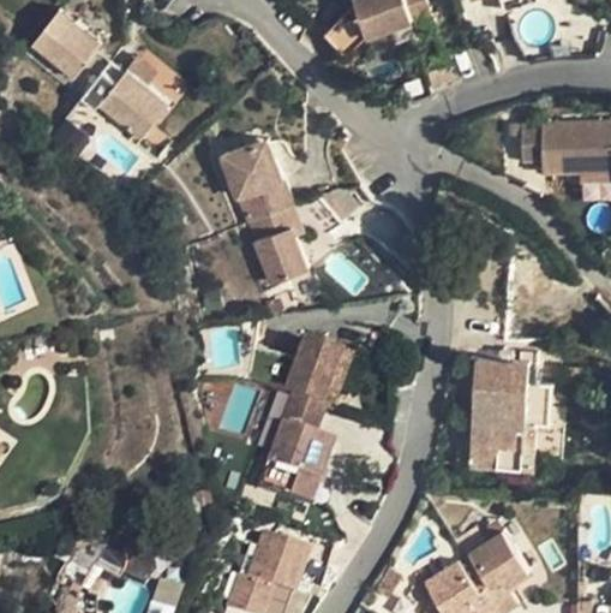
[(354,0),(352,1),(353,7),(322,37),(343,60),(366,37),(430,17),(423,0),(354,0)]
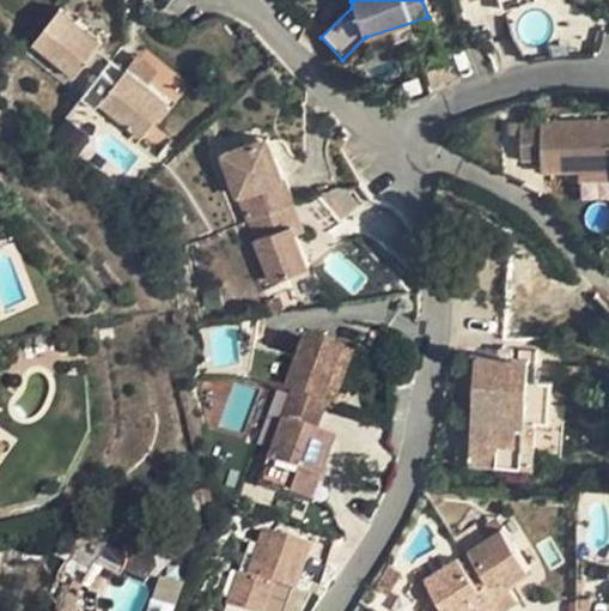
[(530,0),(493,0),(498,13),(533,4),(530,0)]
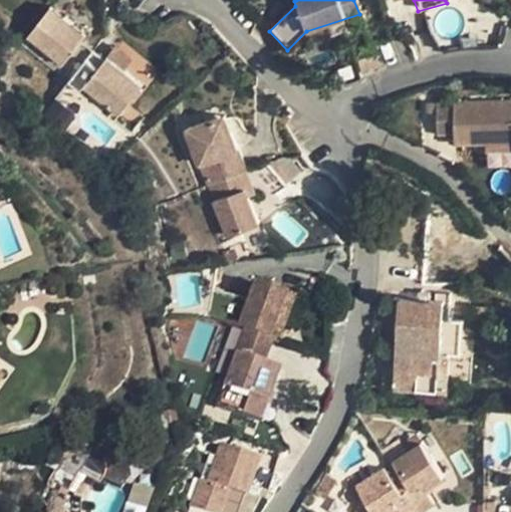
[(73,73),(89,53),(76,42),(86,29),(52,2),(25,36),(73,73)]
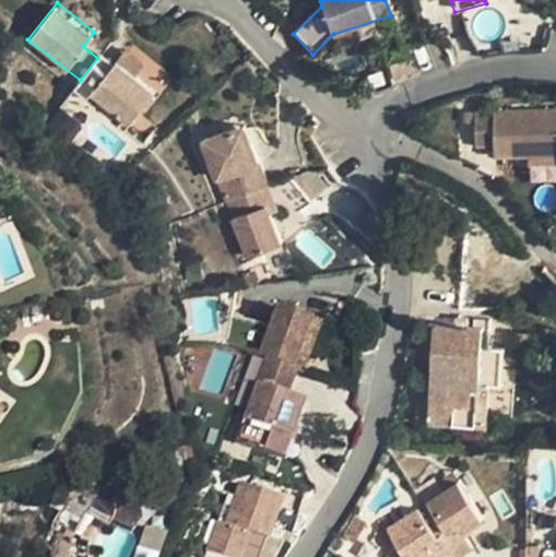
[(71,93),(80,80),(27,39),(19,51),(71,93)]
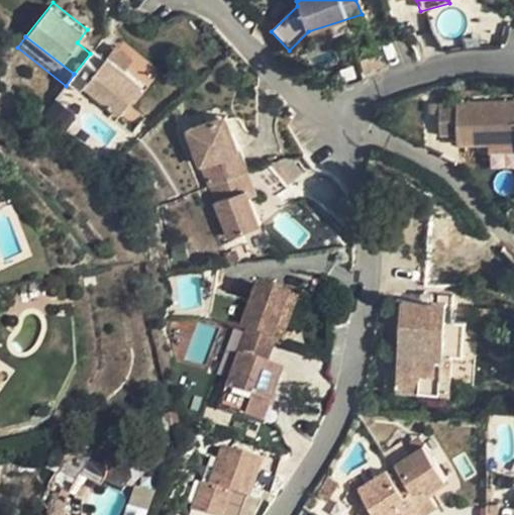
[(129,62),(112,48),(104,59),(122,73),(129,62)]
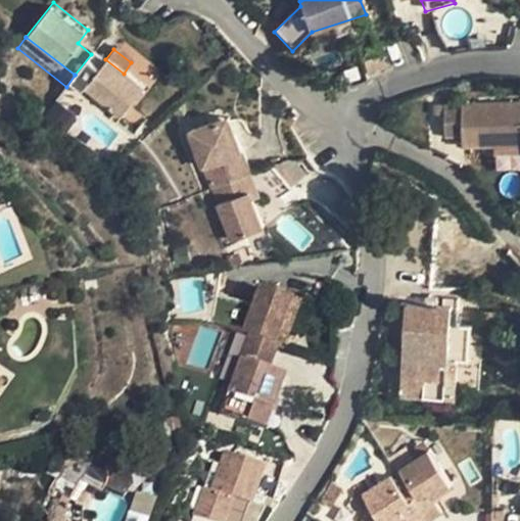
[(120,117),(142,88),(124,74),(105,59),(103,62),(91,54),(75,75),(66,87),(56,99),(68,108),(78,95),(83,90),(120,117)]
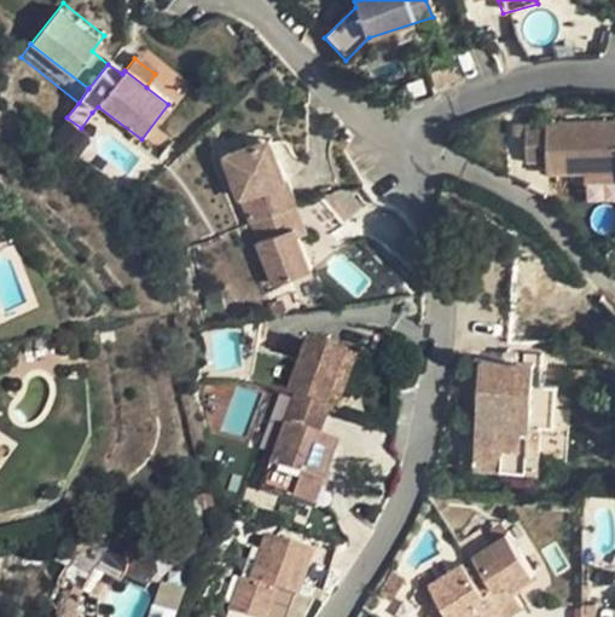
[(459,87),(454,71),(430,80),(435,96),(459,87)]
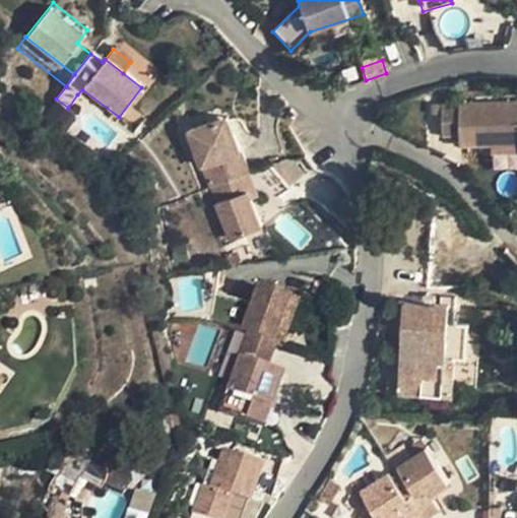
[(516,103),(439,110),(442,141),(460,140),(461,150),(494,147),(516,144),(516,103)]
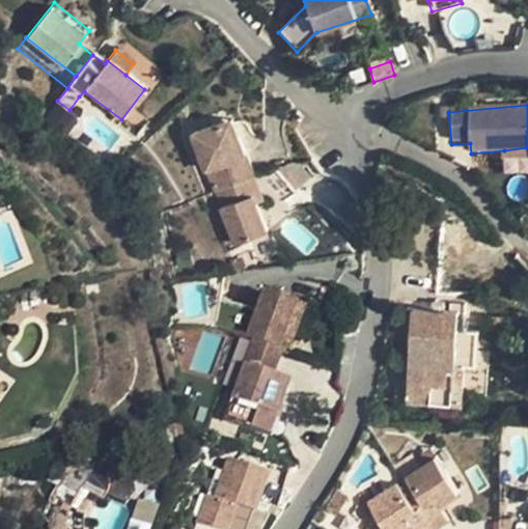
[(229,120),(220,124),(234,162),(243,158),(229,120)]
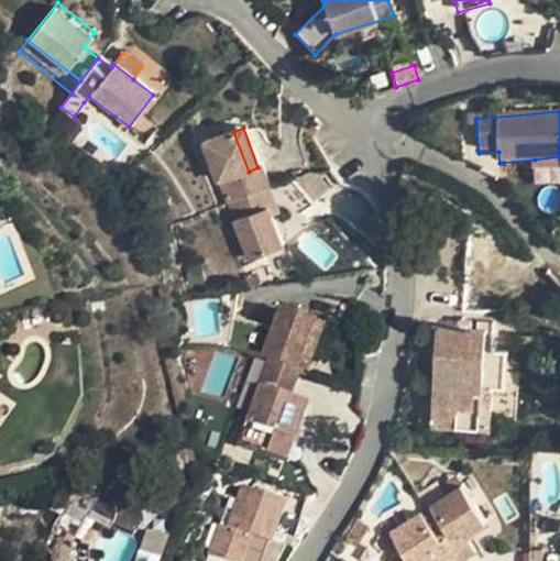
[(233,132),(200,143),(224,205),(251,195),(243,174),(249,172),(233,132)]
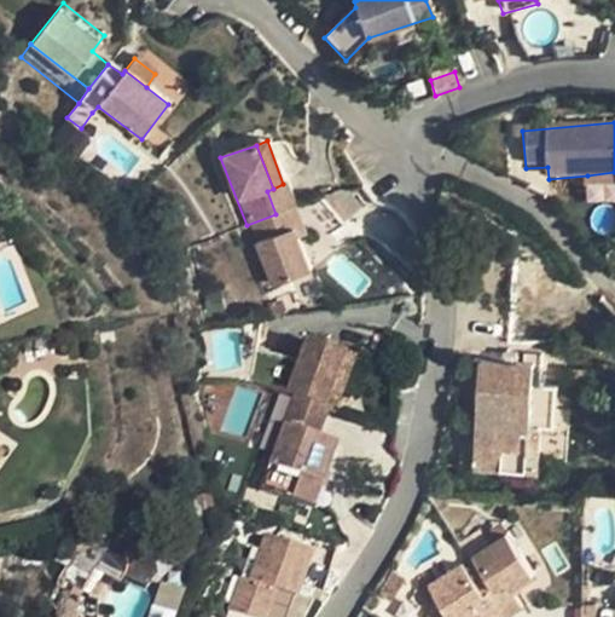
[(614,172),(587,176),(589,186),(614,183),(614,172)]
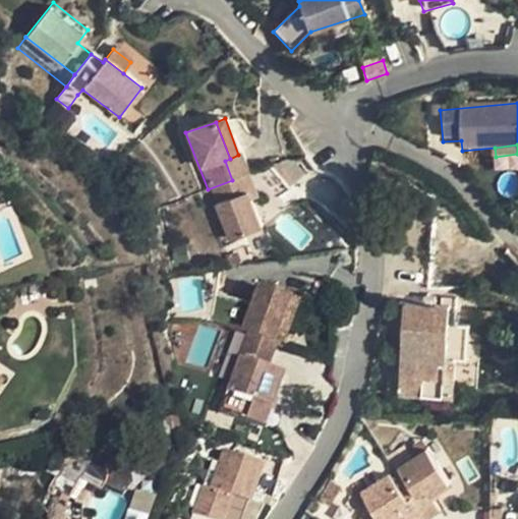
[(245,175),(238,155),(230,159),(225,161),(232,180),(233,180),(245,175)]
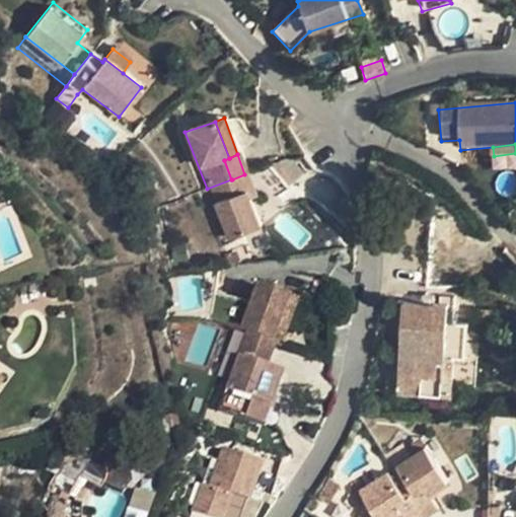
[(253,199),(244,174),(232,179),(239,195),(244,193),(247,201),(253,199)]
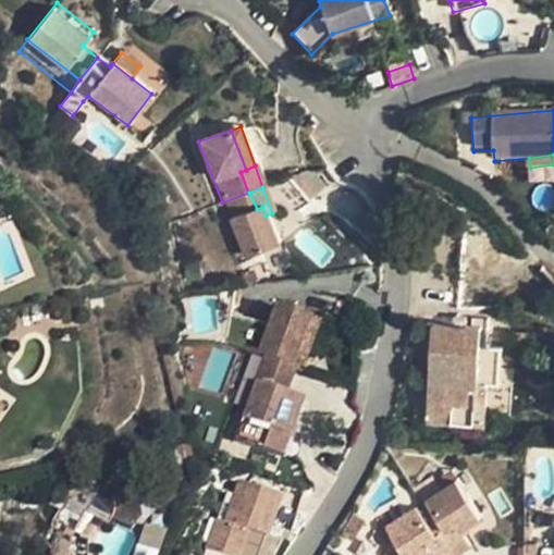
[(248,193),(222,202),(243,257),(277,245),(266,216),(262,207),(257,209),(249,193),(248,193)]
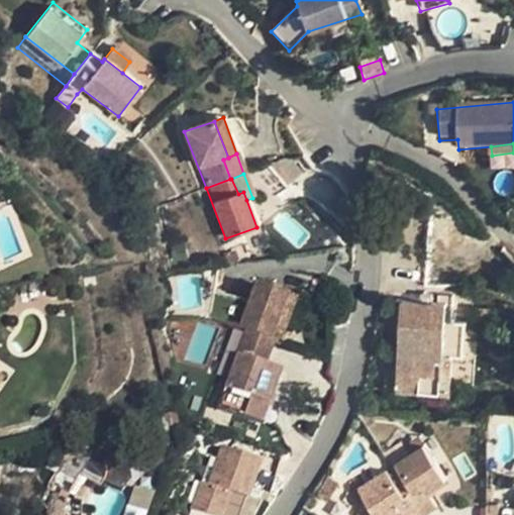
[(429,281),(428,289),(433,289),(458,290),(458,282),(474,283),(476,231),(444,200),(432,194),(429,281)]
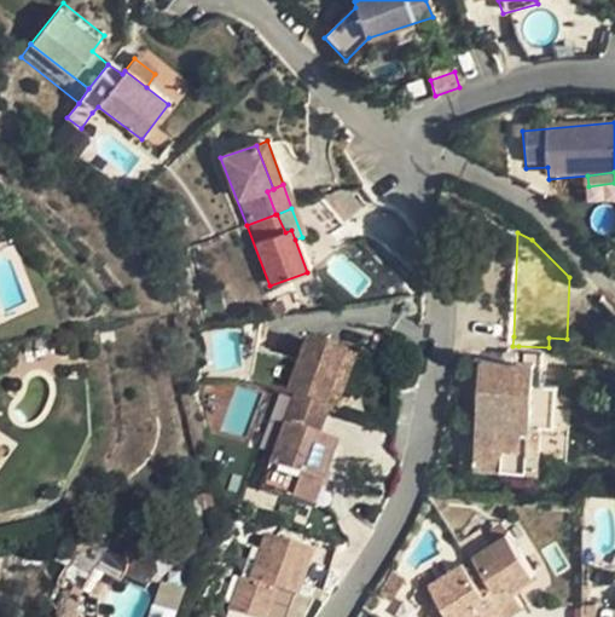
[(318,338),(315,345),(328,350),(330,342),(318,338)]
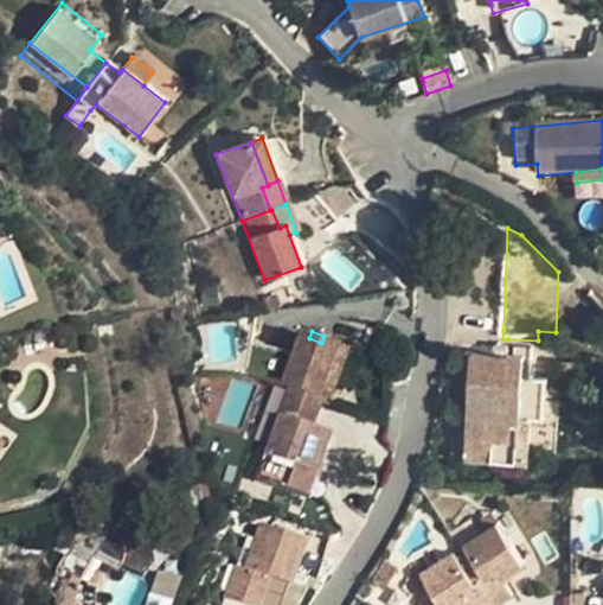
[(312,430),(320,403),(324,405),(328,388),(332,389),(346,351),(321,343),(309,338),(297,335),(278,388),(288,392),(280,419),(312,430)]
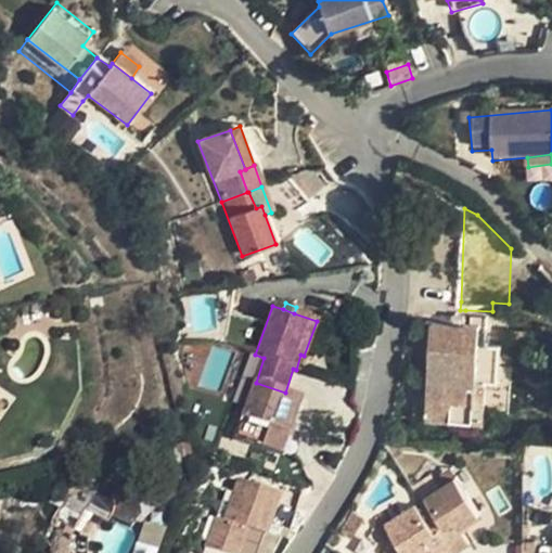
[(465,321),(465,326),(484,328),(483,349),(490,349),(491,328),(492,317),(484,317),(465,316),(465,321)]
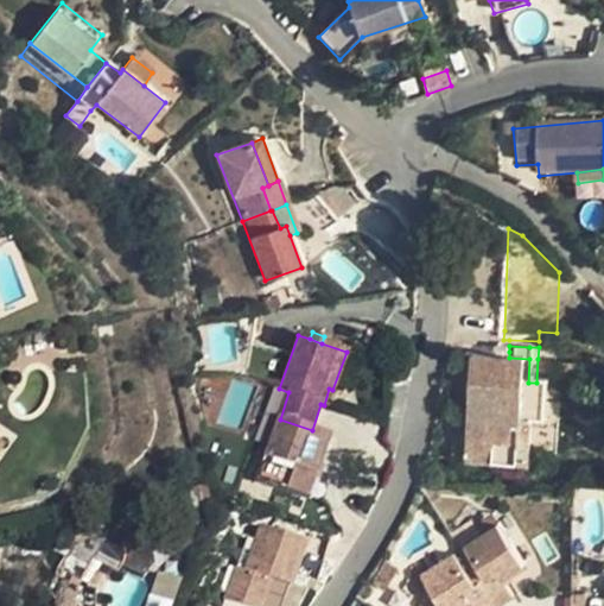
[(509,358),(477,357),(472,448),(472,461),(471,464),(533,466),(535,425),(550,427),(552,383),(536,383),(528,383),(529,359),(509,358)]
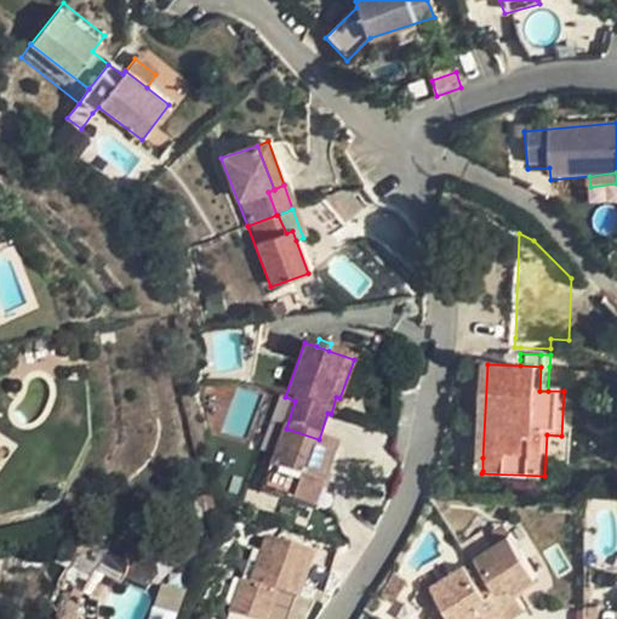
[(337,446),(319,439),(286,429),(263,493),(313,510),(337,446)]
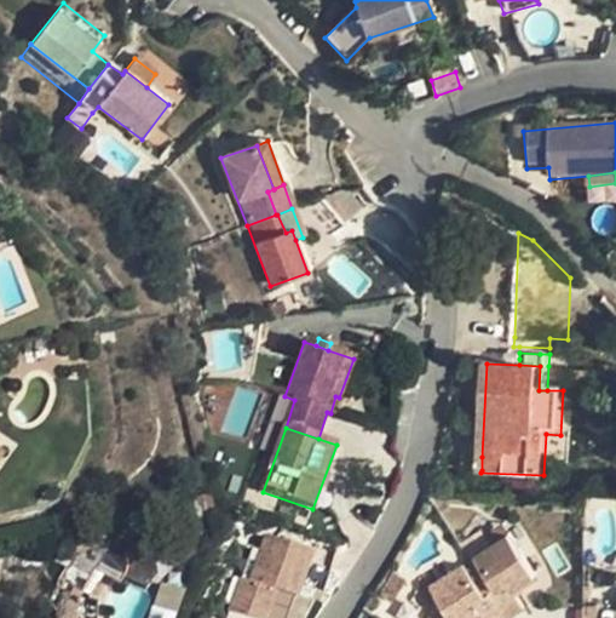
[(0,467),(11,451),(0,442),(0,467)]
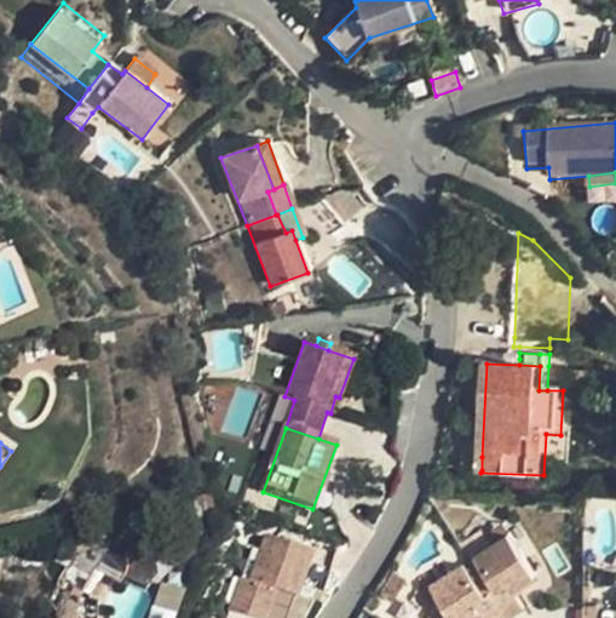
[(482,457),(461,456),(461,469),(482,470),(482,457)]
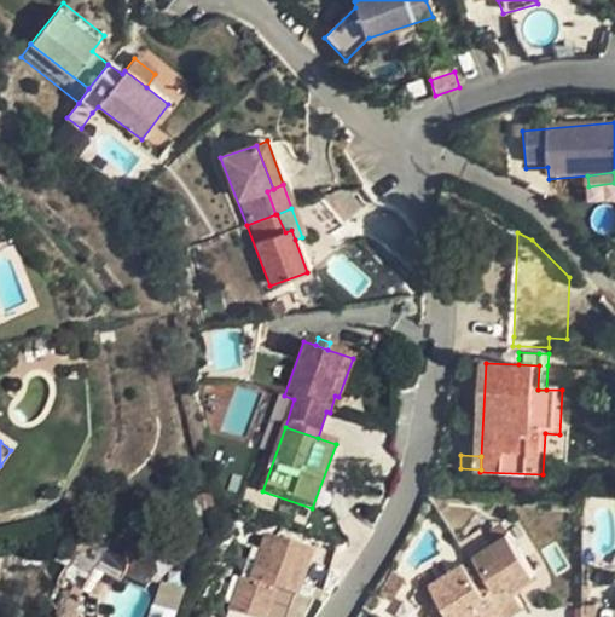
[(483,537),(489,546),(508,534),(502,524),(483,537)]
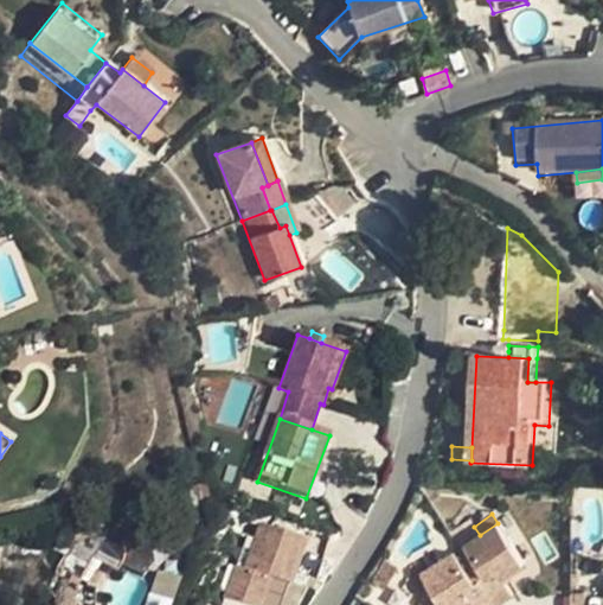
[(450,536),(460,549),(480,535),(474,527),(472,522),(450,536)]
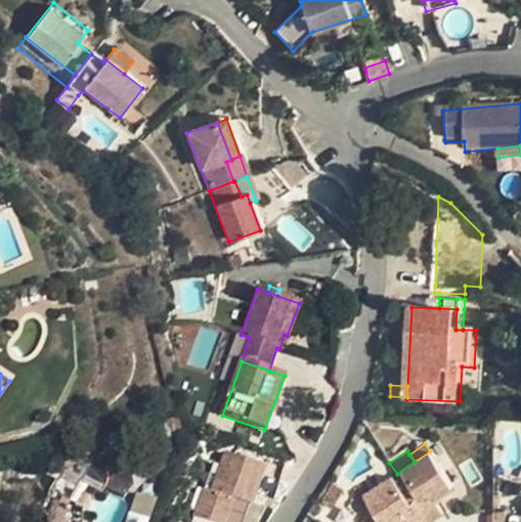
[(454,486),(430,451),(415,462),(397,474),(430,521),(434,521),(444,515),(434,501),(454,486)]
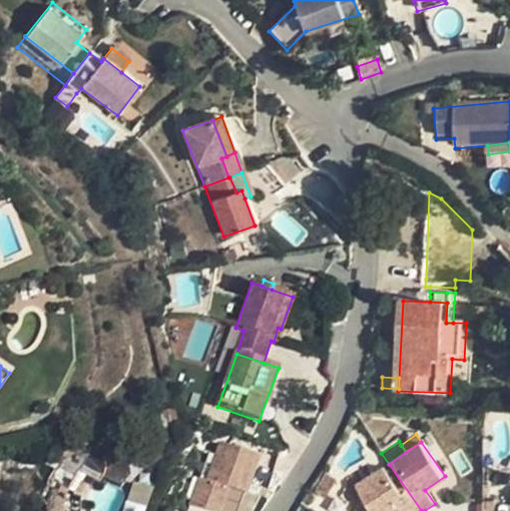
[(260,457),(221,443),(208,480),(201,478),(192,505),(207,510),(222,510),(232,484),(249,489),(260,457)]
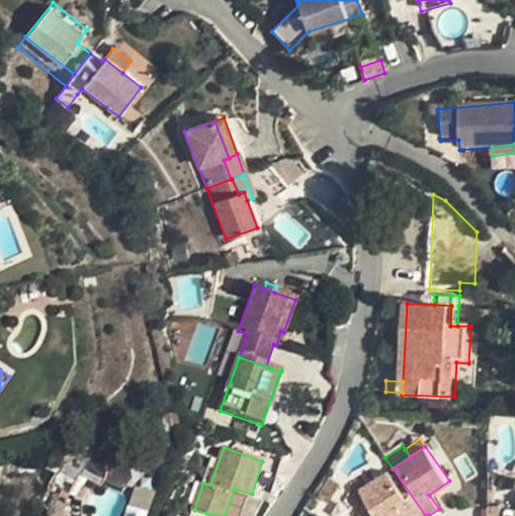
[(65,455),(67,463),(90,457),(88,448),(65,455)]
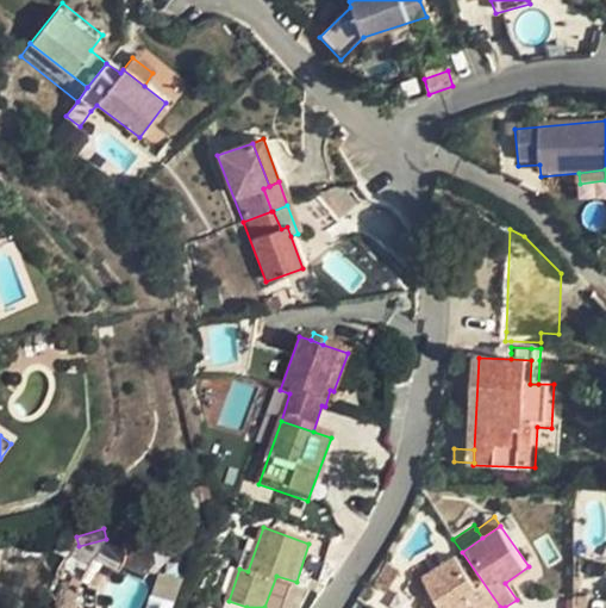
[(79,546),(76,547),(58,577),(66,581),(57,597),(57,607),(77,607),(77,603),(85,589),(83,588),(95,566),(119,579),(124,571),(126,564),(125,557),(123,550),(118,543),(111,538),(106,539),(79,546)]
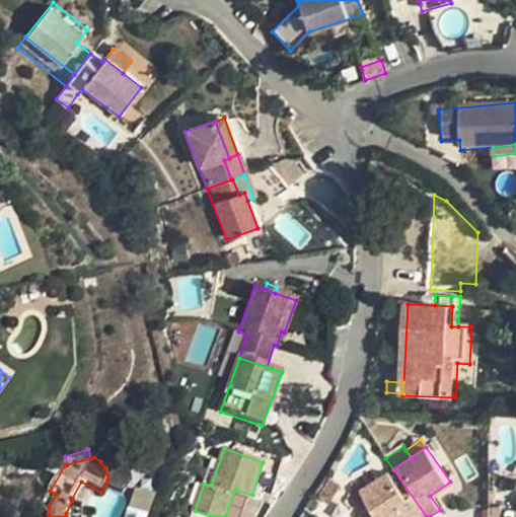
[(426,516),(393,469),(385,458),(365,472),(372,484),(364,489),(359,492),(371,509),(360,516),(397,516),(401,514),(402,516),(426,516)]
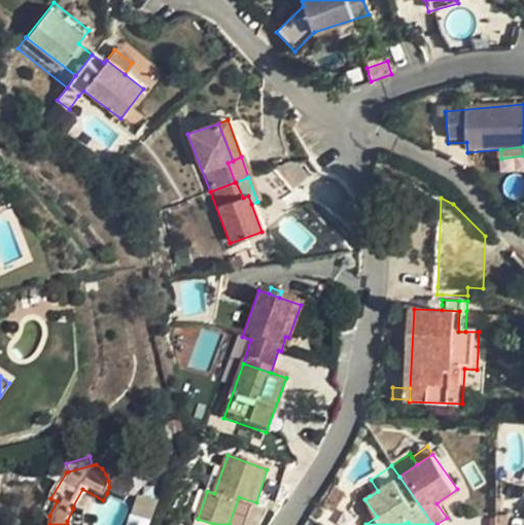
[(378,491),(371,480),(367,482),(371,489),(367,492),(370,496),(378,491)]
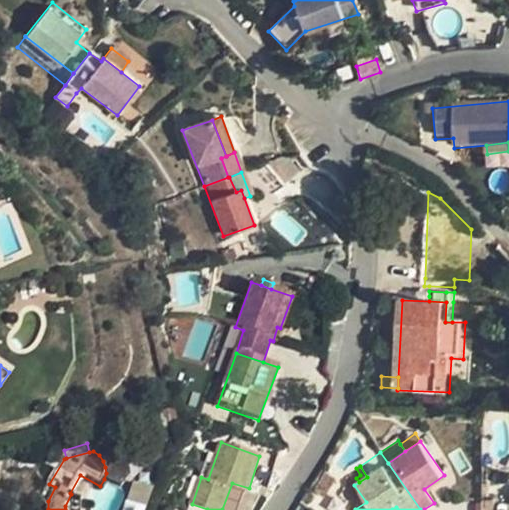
[(486,500),(485,509),(494,509),(495,500),(486,500)]
